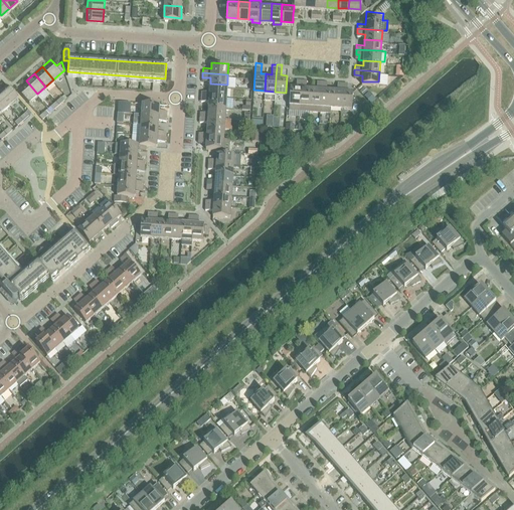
[(289,106),(300,107),(302,77),(297,77),(296,85),(291,85),(289,106)]
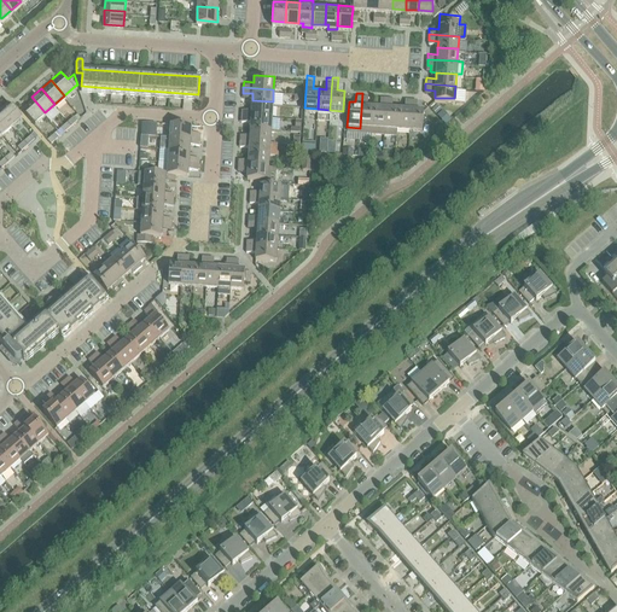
[(360,128),(372,129),(373,103),(367,103),(368,93),(362,93),(360,128)]
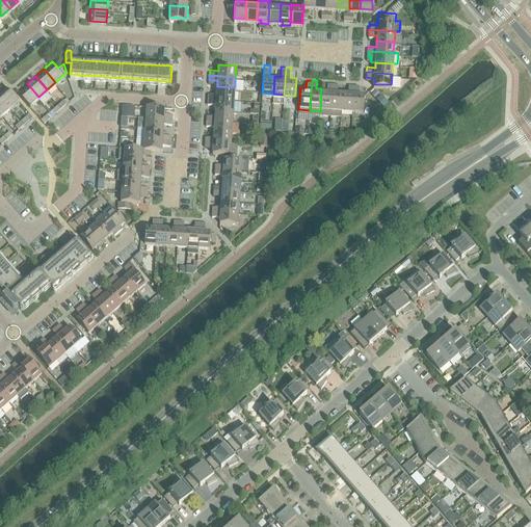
[(320,111),(330,112),(333,81),(327,81),(327,89),(321,88),(320,111)]
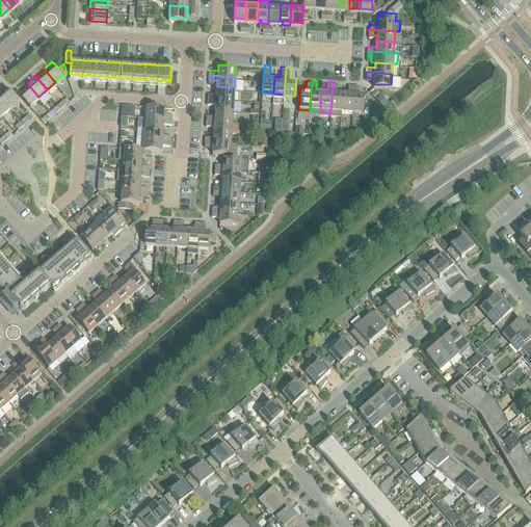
[(333,81),(330,112),(342,112),(342,108),(343,90),(338,89),(338,82),(333,81)]
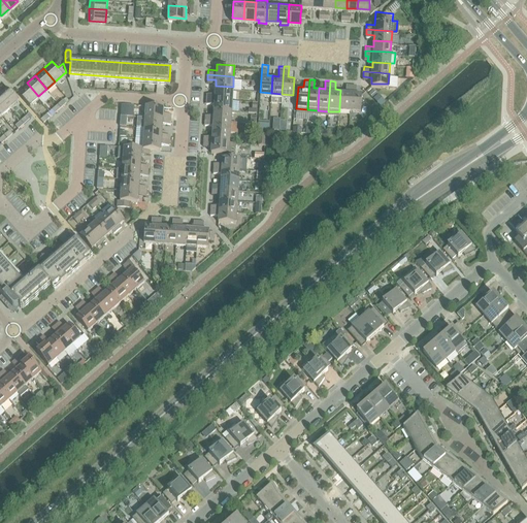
[(38,96),(27,83),(19,91),(30,104),(38,96)]
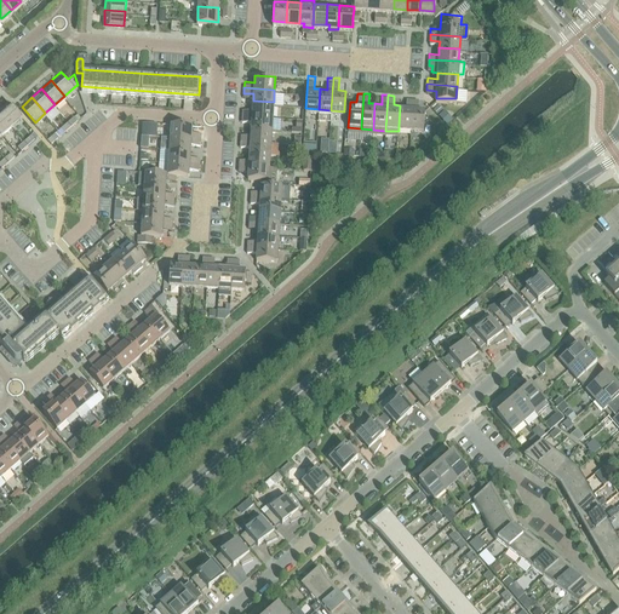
[(406,105),(400,105),(399,126),(411,127),(412,97),(406,97),(406,105)]
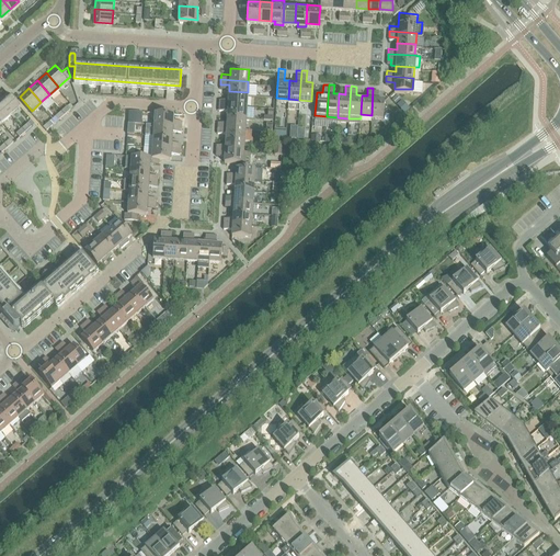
[(378,88),(373,88),(372,115),(384,115),(385,97),(378,97),(378,88)]
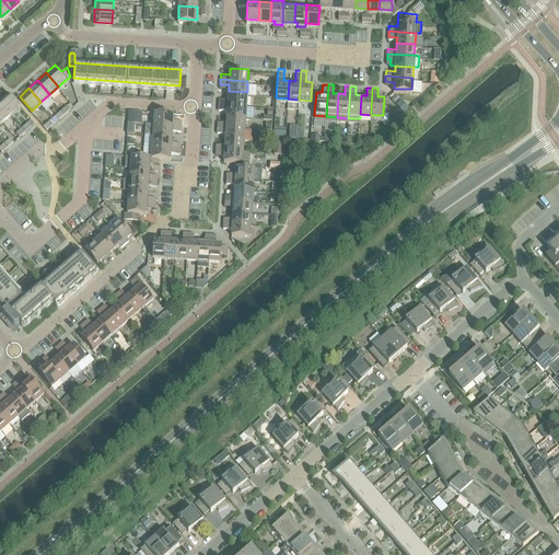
[(8,90),(0,95),(0,99),(10,111),(20,103),(8,90)]
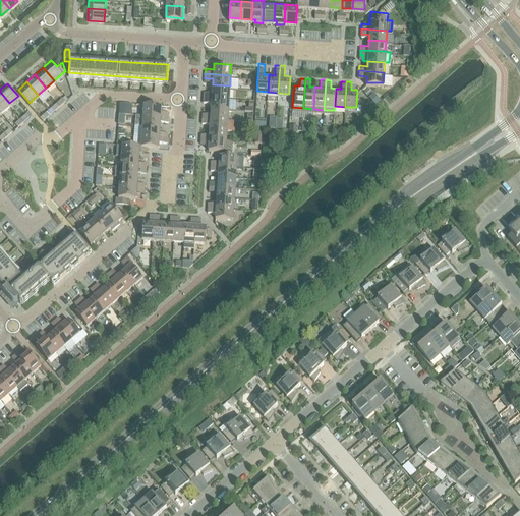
[(204,90),(204,95),(229,96),(230,86),(213,84),(212,90),(204,90)]
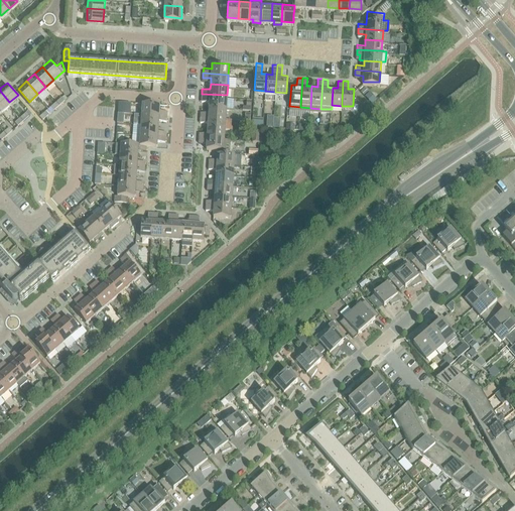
[(364,92),(371,100),(376,96),(369,88),(364,92)]
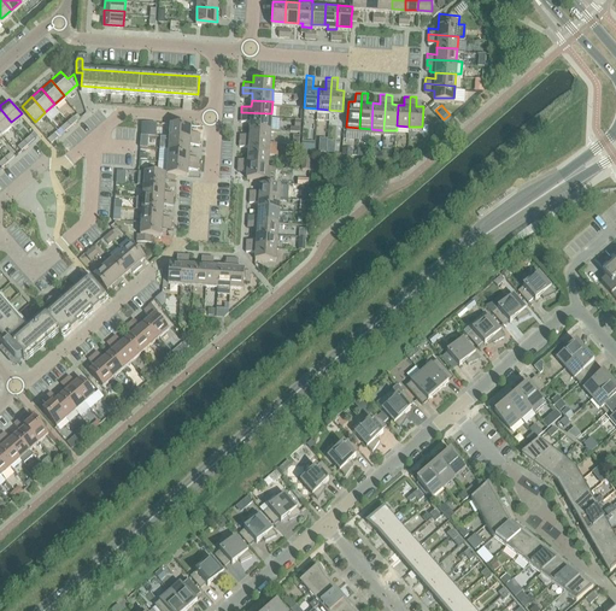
[(0,130),(1,131),(11,122),(0,109),(0,130)]
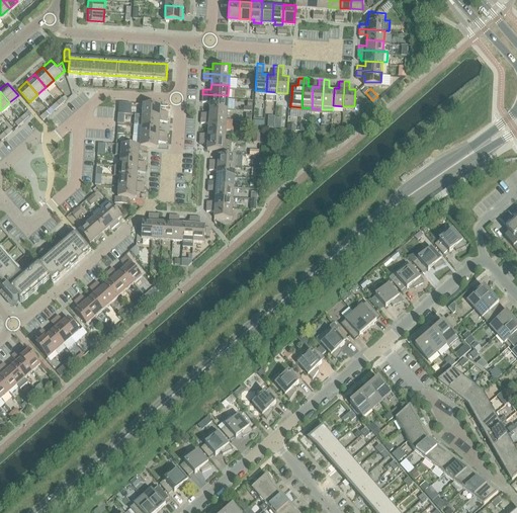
[(52,93),(47,98),(51,103),(56,99),(52,93)]
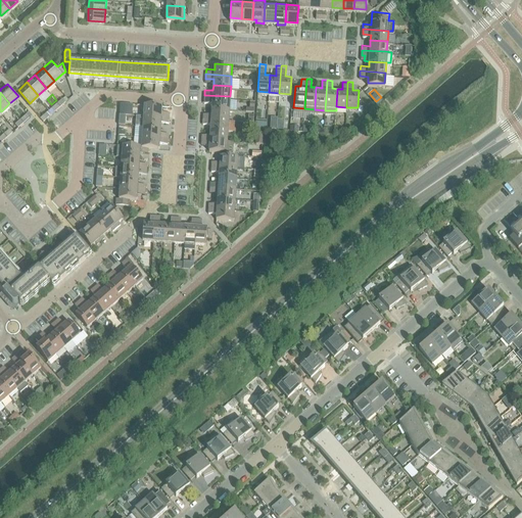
[(212,100),(211,105),(229,106),(230,96),(204,95),(204,99),(212,100)]
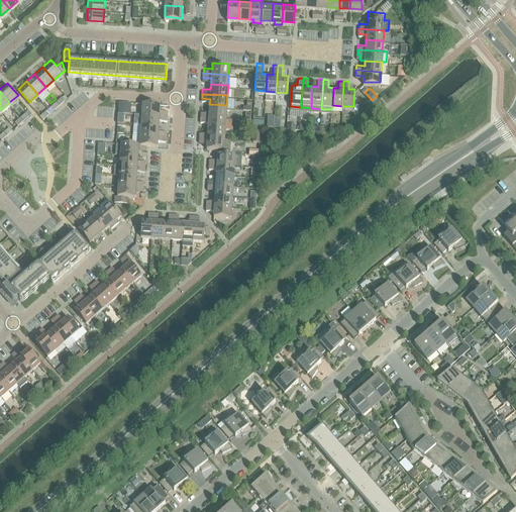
[(242,103),(241,106),(250,107),(250,97),(246,96),(245,103),(242,103)]
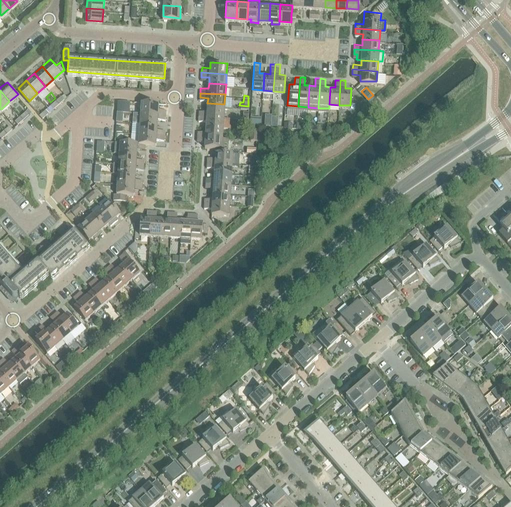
[(58,101),(55,98),(50,102),(53,106),(58,101)]
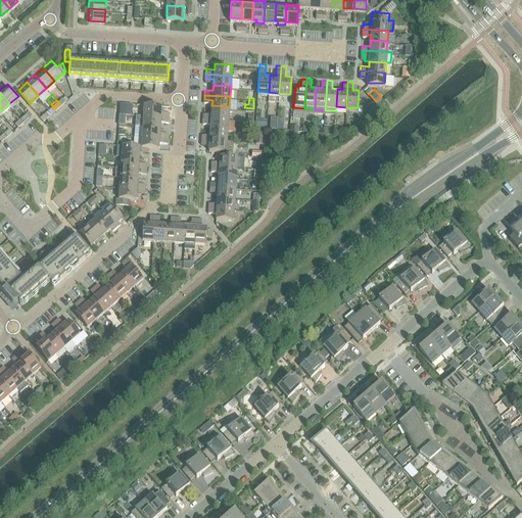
[(121,100),(120,111),(130,112),(131,101),(124,100),(121,100)]
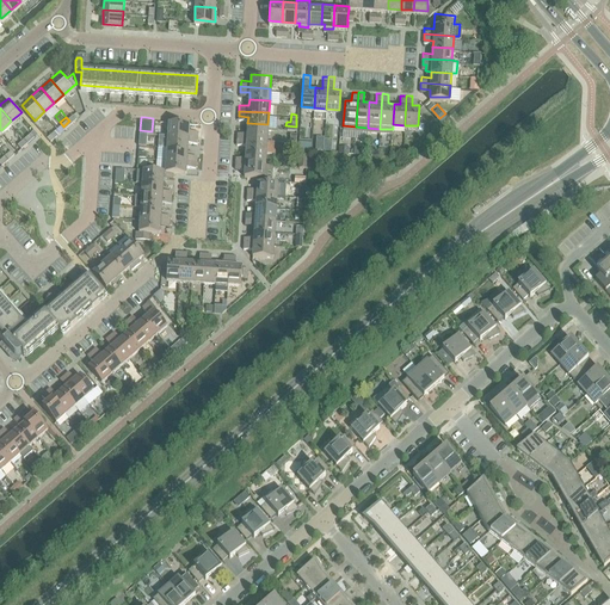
[(168,119),(168,131),(197,134),(198,128),(189,127),(189,121),(168,119)]
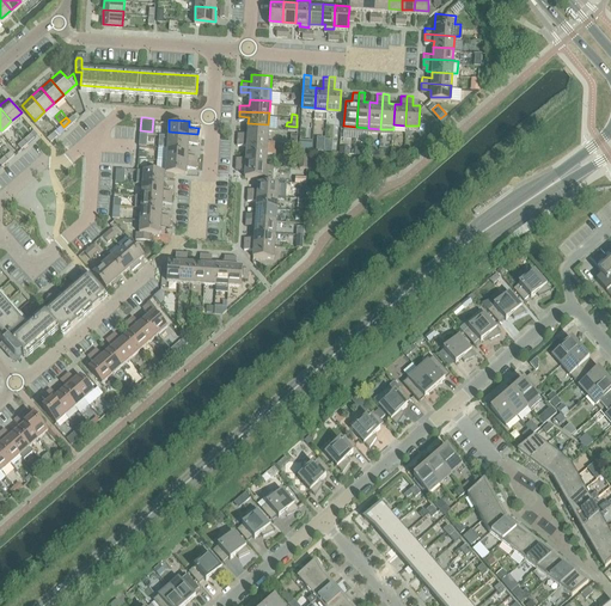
[(238,129),(238,135),(268,138),(268,124),(248,123),(248,129),(238,129)]
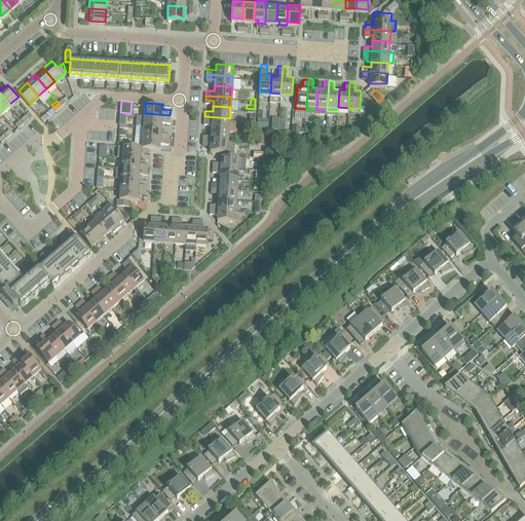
[(40,115),(43,119),(48,114),(45,110),(40,115)]
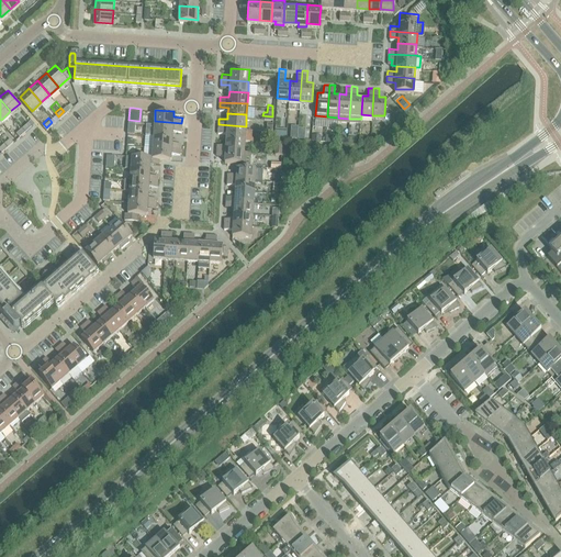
[(147,120),(146,132),(154,133),(172,134),(172,127),(181,129),(181,123),(155,121),(147,120)]
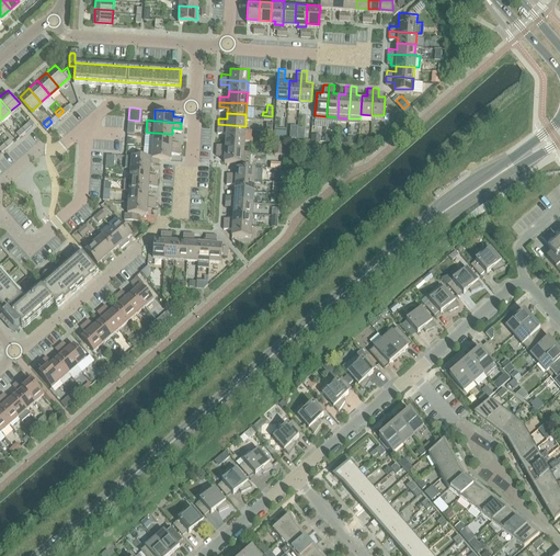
[(226,129),(226,136),(244,137),(246,126),(218,124),(217,129),(226,129)]
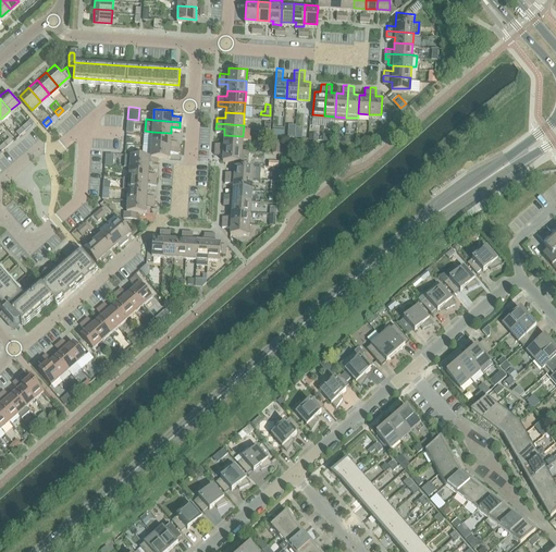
[(273,124),(272,133),(281,133),(283,133),(284,124),(273,124)]
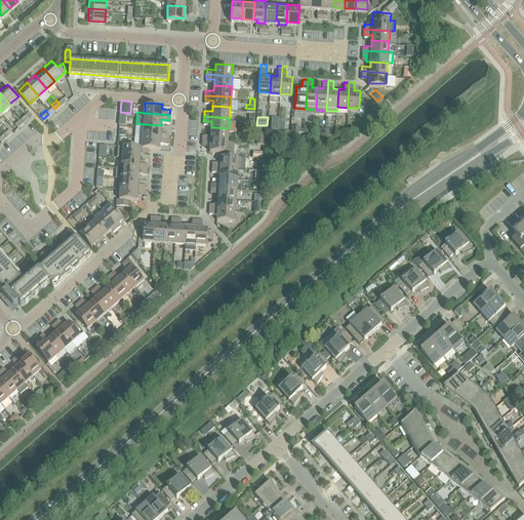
[(144,124),(143,134),(168,135),(168,130),(161,130),(161,125),(144,124)]
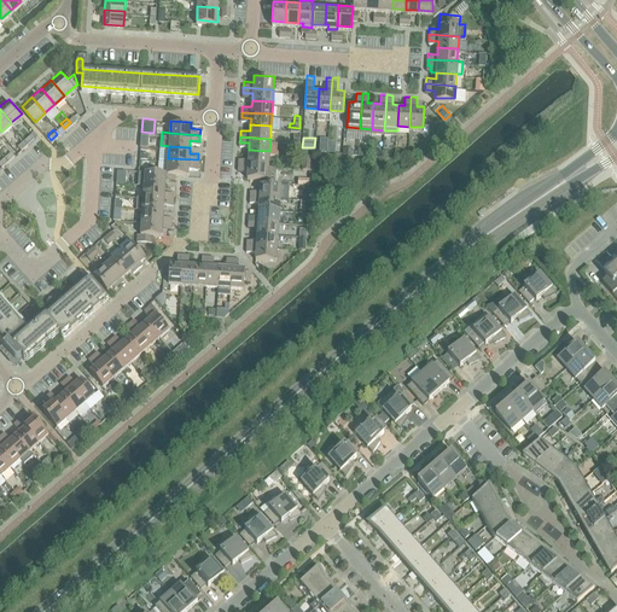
[(239,155),(238,162),(268,163),(269,151),(249,150),(249,156),(239,155)]
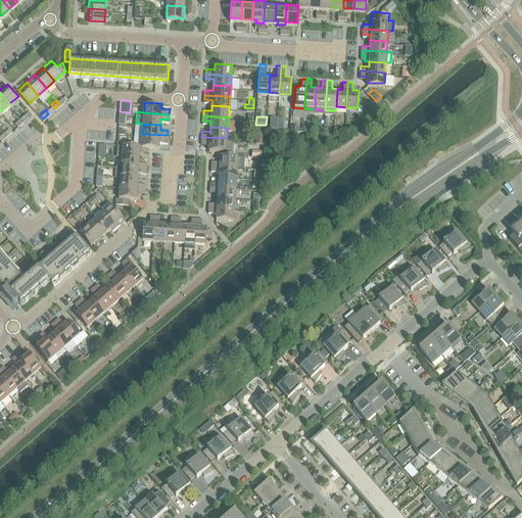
[(142,134),(142,144),(148,145),(158,145),(159,140),(168,140),(168,135),(142,134)]
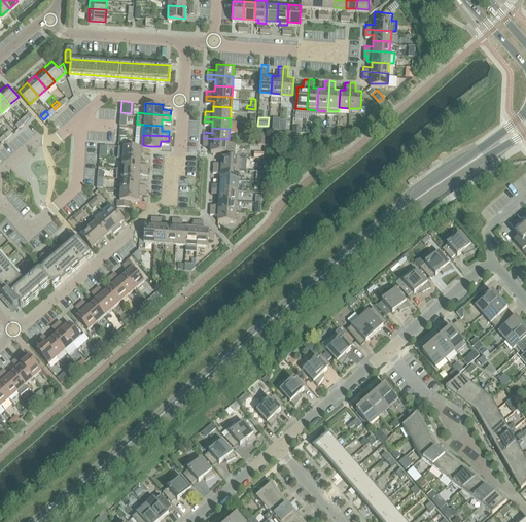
[(229,139),(203,138),(203,142),(211,143),(211,149),(234,150),(234,139),(229,139)]
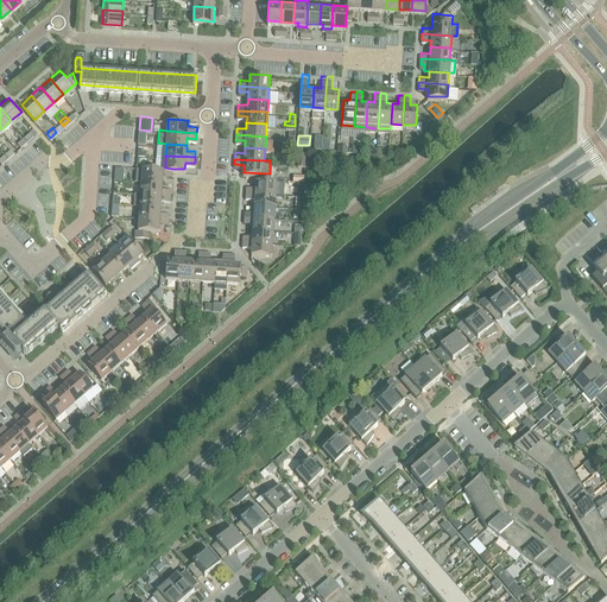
[(143,166),(141,178),(163,181),(163,173),(172,175),(172,169),(165,168),(163,168),(163,166),(143,166)]
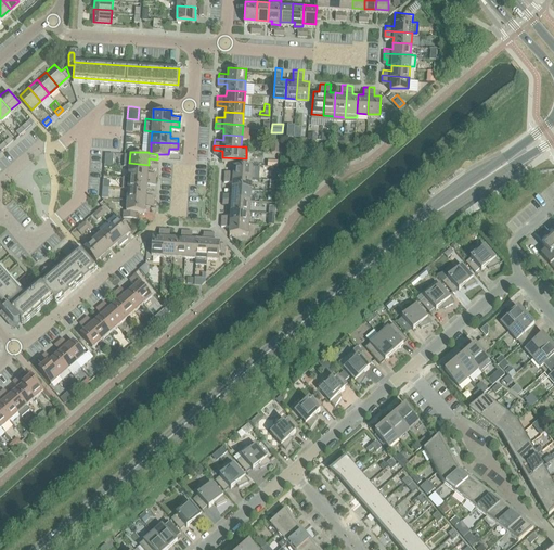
[(129,163),(129,174),(155,176),(156,170),(147,170),(149,165),(129,163)]
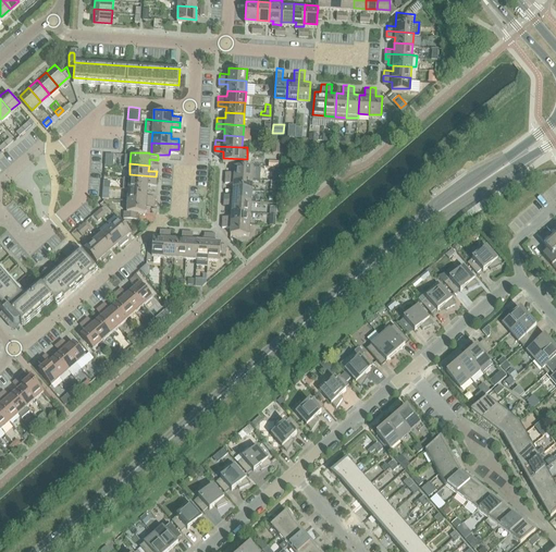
[(225,169),(225,174),(252,175),(254,164),(235,163),(235,170),(225,169)]
